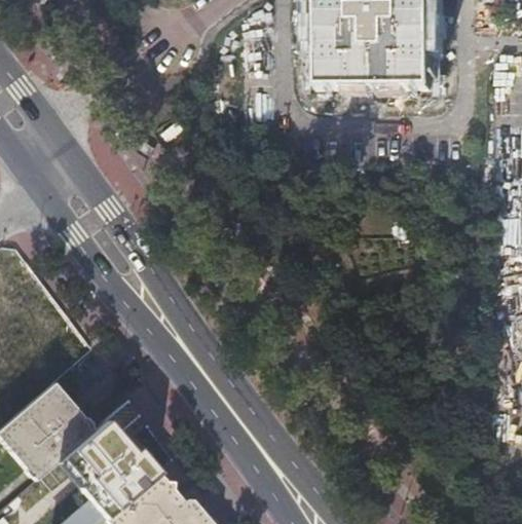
[(325,0),(323,87),(434,90),(436,0),(325,0)]
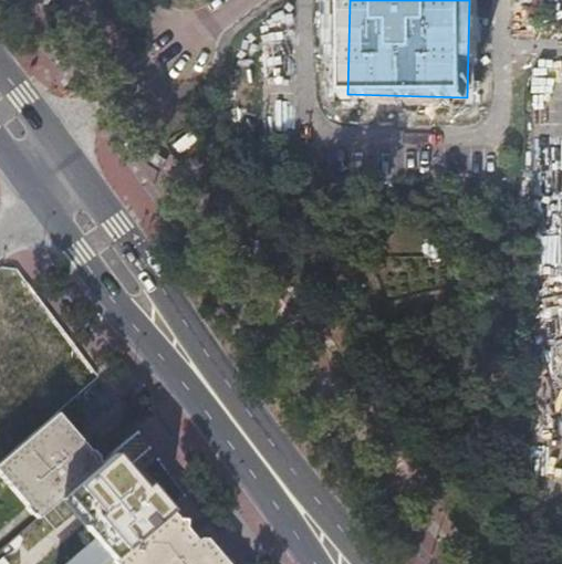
[(56,320),(35,292),(4,320),(28,345),(56,320)]
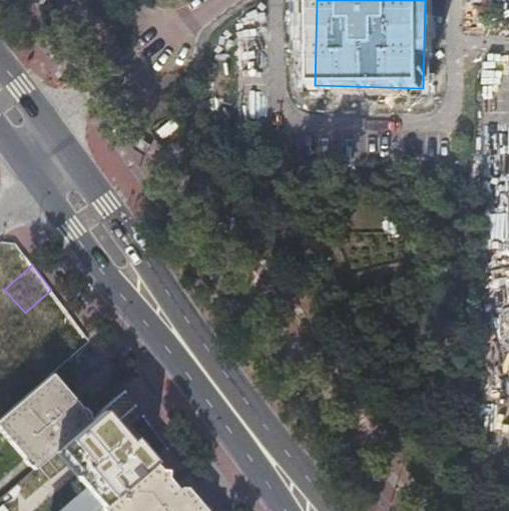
[(51,290),(25,313),(37,327),(31,333),(41,345),(43,343),(62,366),(90,342),(51,290)]
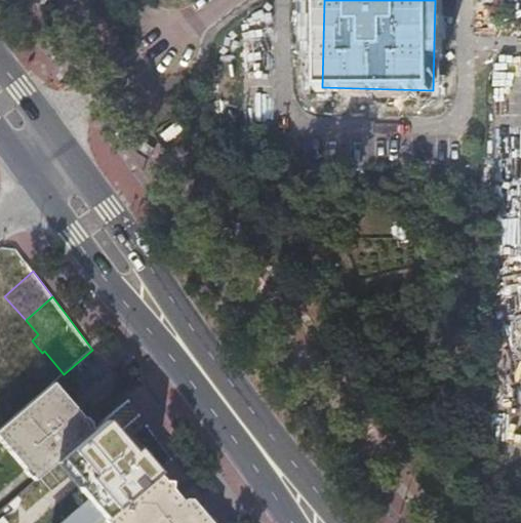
[(0,323),(0,343),(9,334),(0,323)]
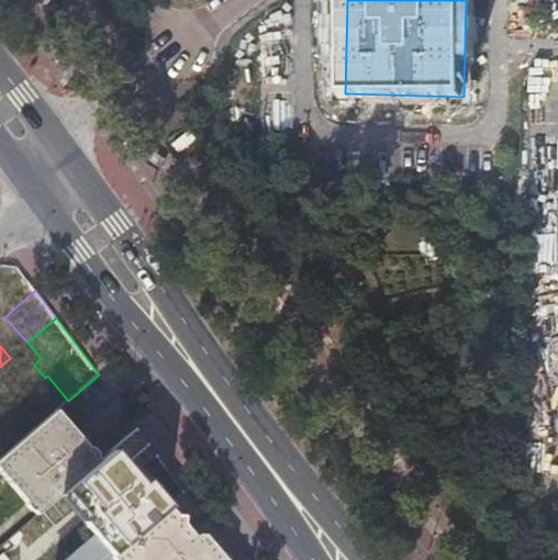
[(30,434),(0,459),(0,467),(12,482),(40,514),(80,479),(80,478),(82,477),(90,470),(75,450),(68,443),(79,435),(58,409),(30,434)]
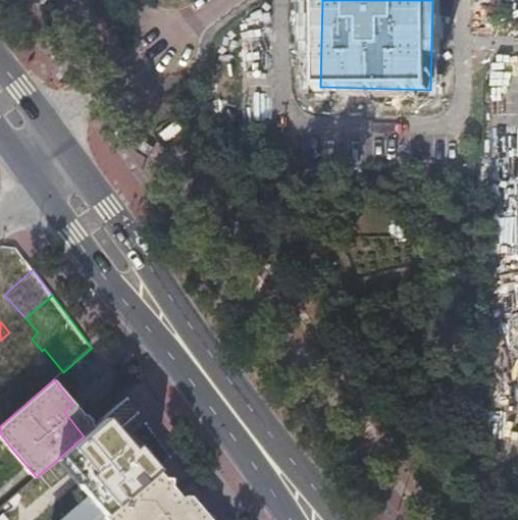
[(0,385),(0,426),(28,403),(7,380),(0,385)]
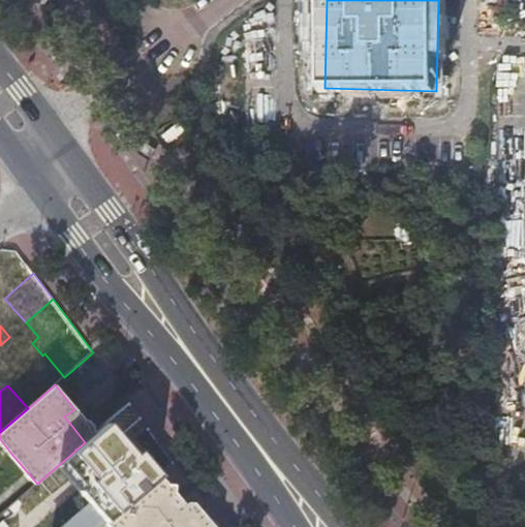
[(81,416),(74,409),(64,416),(70,424),(81,416)]
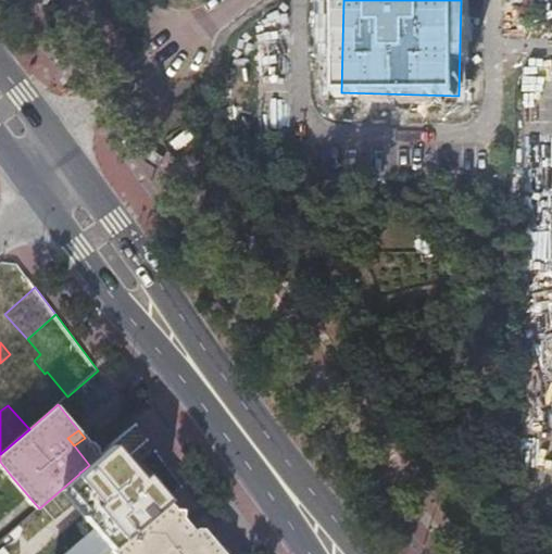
[(140,466),(117,440),(89,465),(82,471),(104,498),(140,466)]
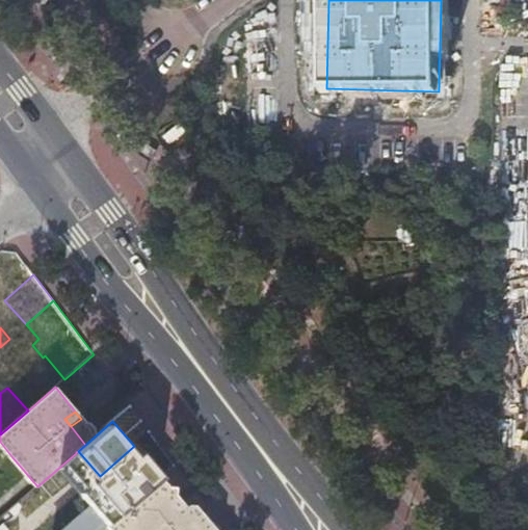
[(187,511),(160,479),(119,514),(132,529),(213,529),(212,528),(208,529),(193,529),(206,521),(199,512),(187,511)]
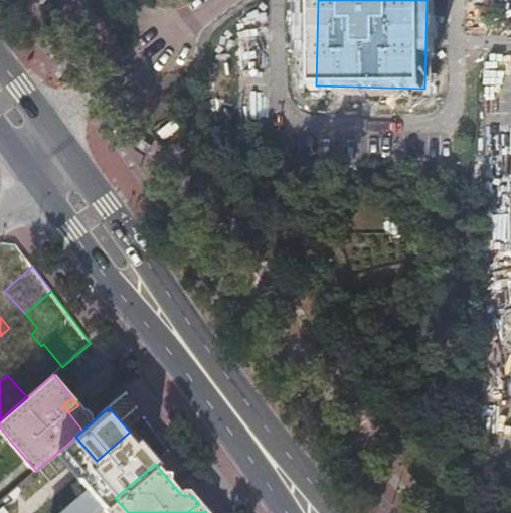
[(67,512),(102,485),(88,469),(49,502),(58,512),(67,512)]
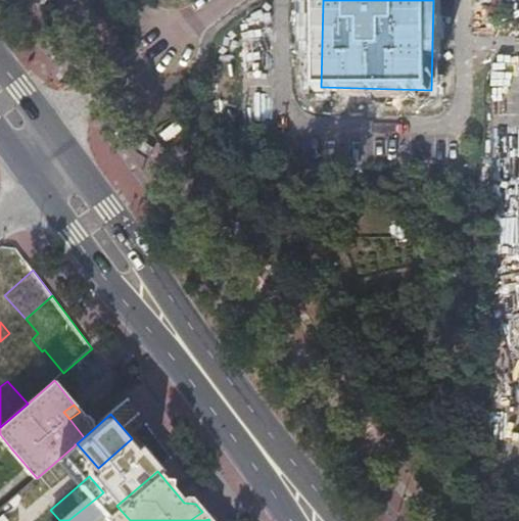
[(98,520),(115,507),(103,492),(68,520),(98,520)]
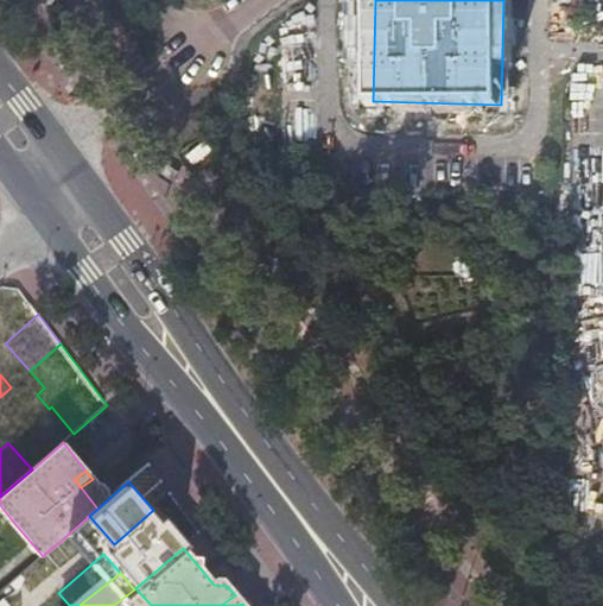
[(237,605),(242,604),(235,595),(221,605),(237,605)]
